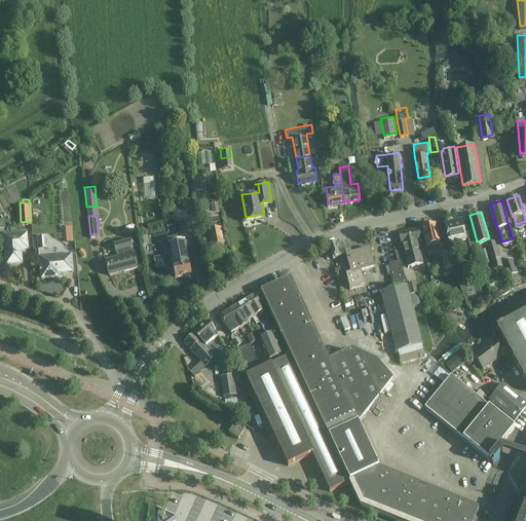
[(219,215),(209,217),(211,227),(210,227),(213,245),(224,243),(219,215)]
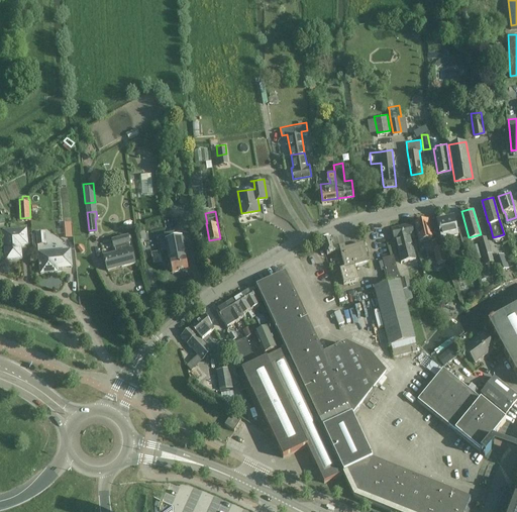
[(453,224),(450,214),(437,218),(441,236),(458,232),(456,223),(453,224)]
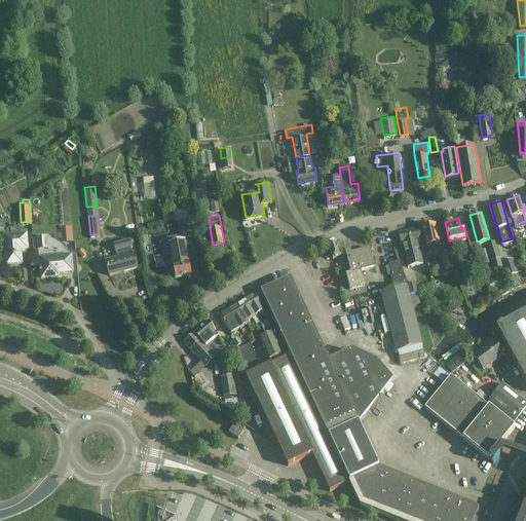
[(439,239),(435,221),(422,223),(426,243),(439,239)]
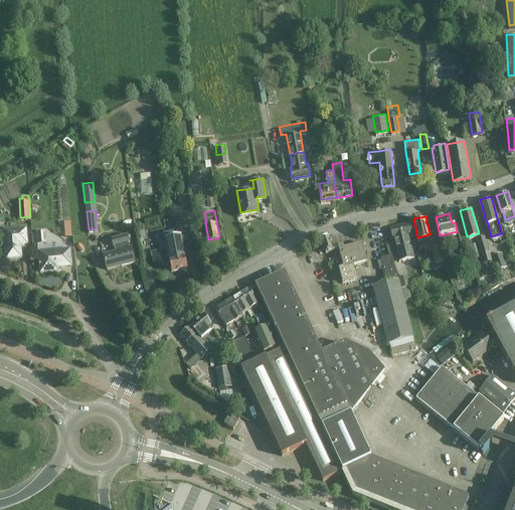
[(70,218),(62,218),(63,226),(71,225),(70,218)]
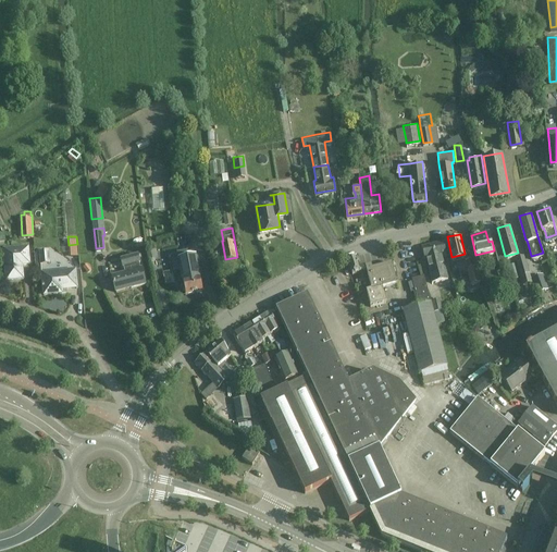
[(443,237),(421,243),(422,244),(424,256),(425,255),(432,279),(443,277),(447,276),(442,252),(446,250),(444,237),(443,237)]
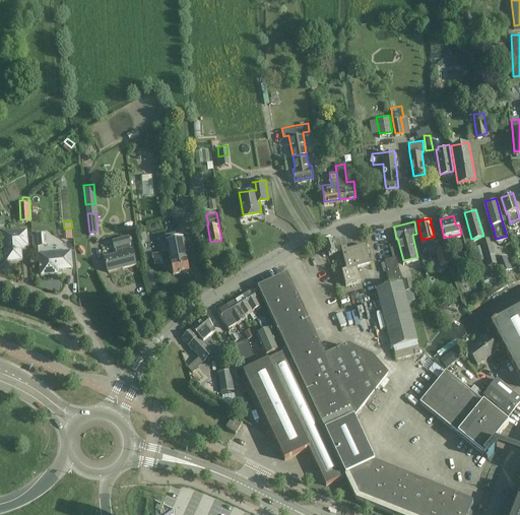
[(471,242),(467,224),(461,226),(465,243),(471,242)]
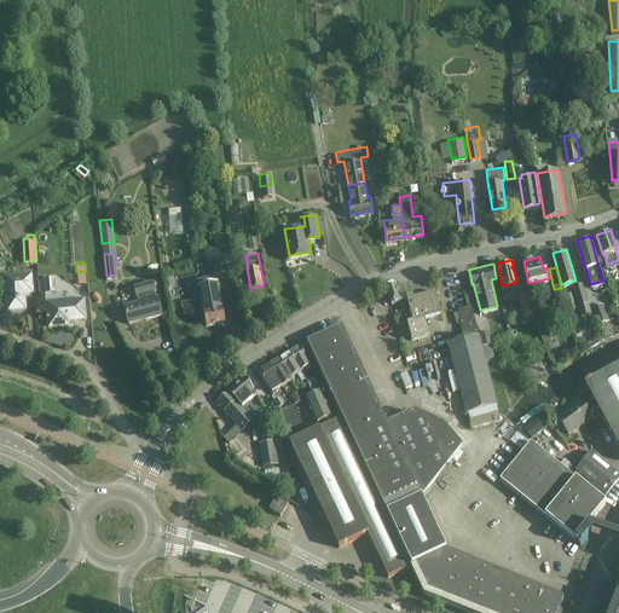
[(34,289),(32,270),(4,272),(7,307),(27,306),(25,290),(34,289)]
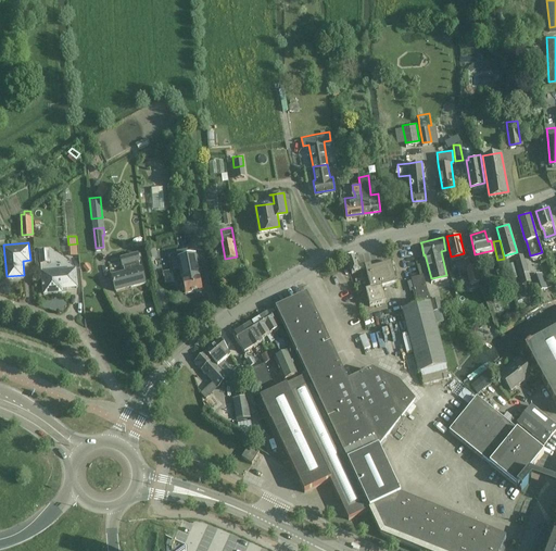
[(156,253),(154,243),(146,246),(148,255),(156,253)]
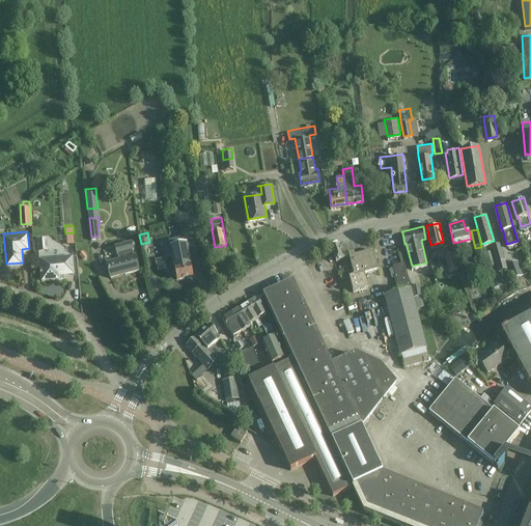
[(47,247),(46,236),(37,237),(38,248),(47,247)]
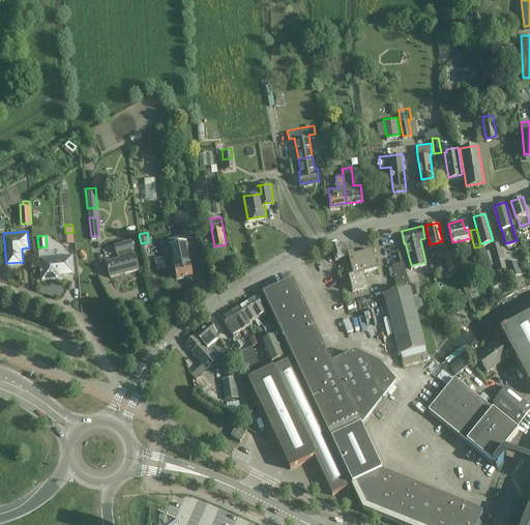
[(180,241),(179,235),(168,237),(170,243),(165,244),(167,254),(172,253),(174,264),(177,276),(193,273),(186,240),(180,241)]
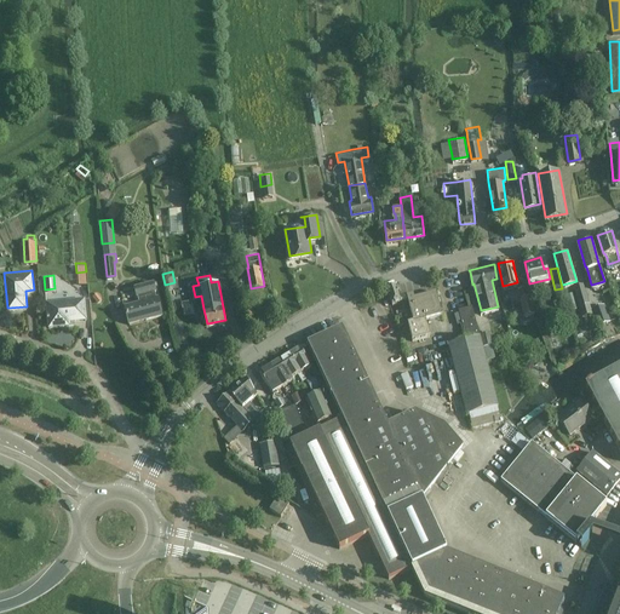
[(156,288),(154,279),(136,283),(137,293),(138,293),(139,299),(125,303),(128,321),(162,313),(158,294),(156,296),(154,288),(156,288)]
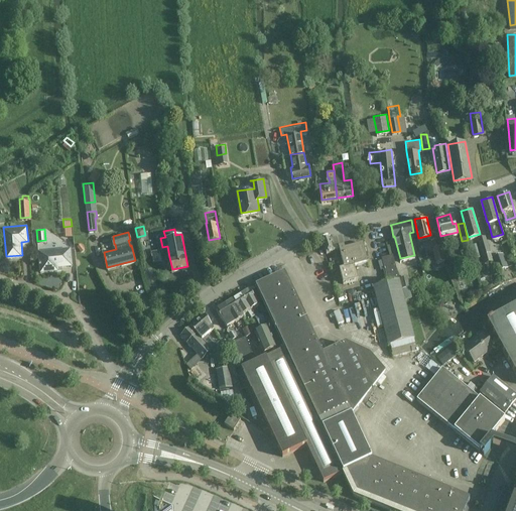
[(486,233),(477,235),(482,253),(483,255),(482,255),(483,261),(493,258),(491,250),(490,250),(486,233)]
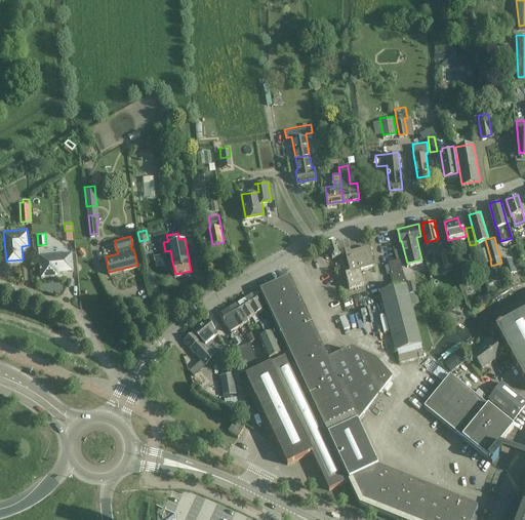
[(340,251),(335,238),(327,241),(332,254),(336,253),(338,258),(334,261),(337,267),(344,265),(345,264),(340,251)]
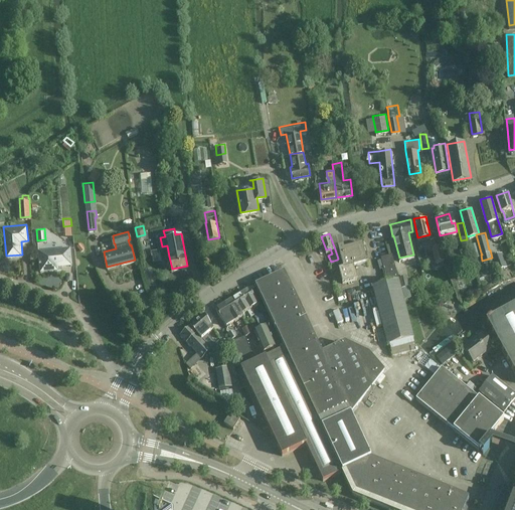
[(367,259),(362,239),(339,245),(344,265),(339,266),(342,280),(357,277),(353,263),(367,259)]
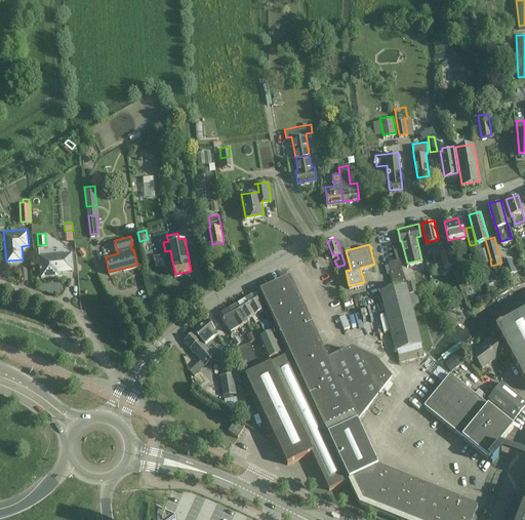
[(484,245),(478,247),(478,248),(480,255),(482,261),(487,260),(486,253),(484,246),(484,245)]
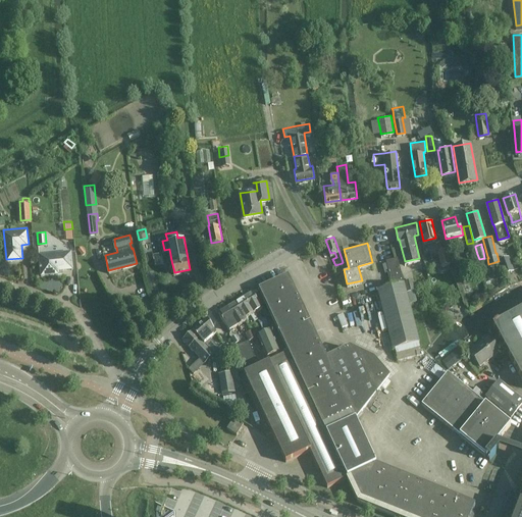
[(450,262),(447,247),(437,249),(441,264),(450,262)]
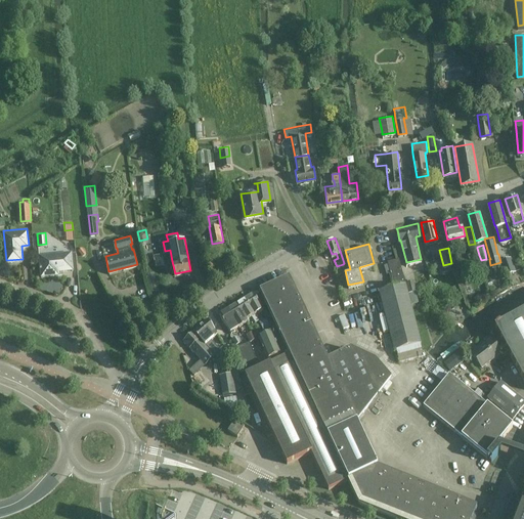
[(73,267),(72,250),(39,253),(40,264),(40,266),(41,273),(57,272),(57,269),(73,267)]
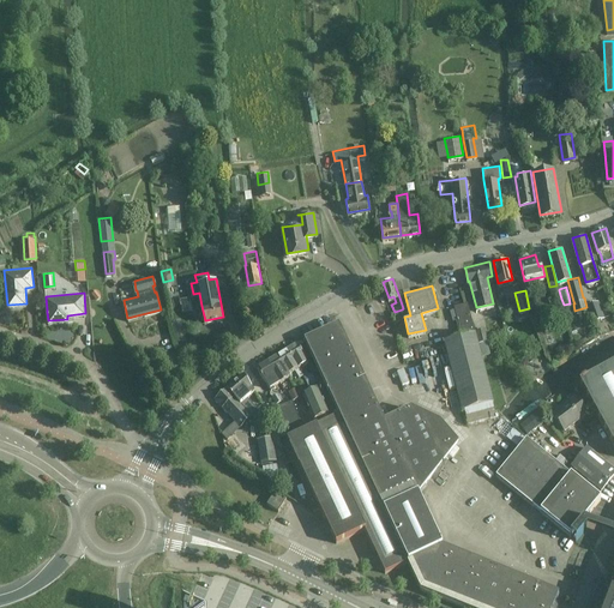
[(474,327),(467,300),(455,304),(462,331),(474,327)]
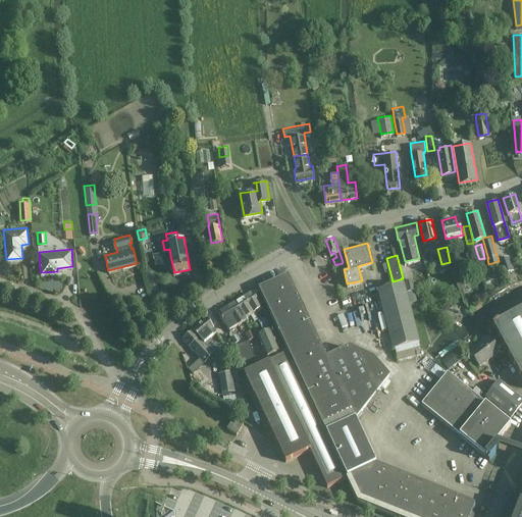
[(514,269),(509,255),(499,258),(504,272),(514,269)]
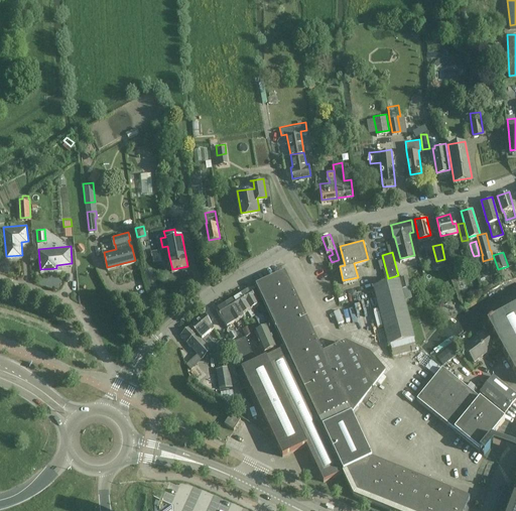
[(340,266),(338,260),(332,262),(331,263),(333,268),(340,266)]
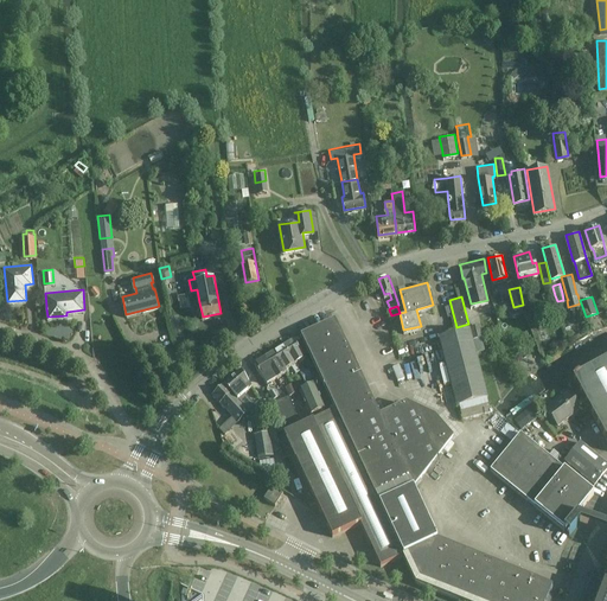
[(181,324),(178,313),(170,315),(173,326),(181,324)]
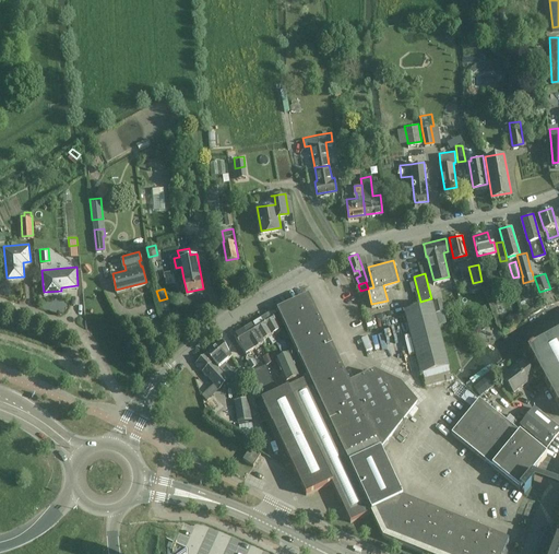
[(276,306),(294,341),(324,327),(307,291),(276,306)]
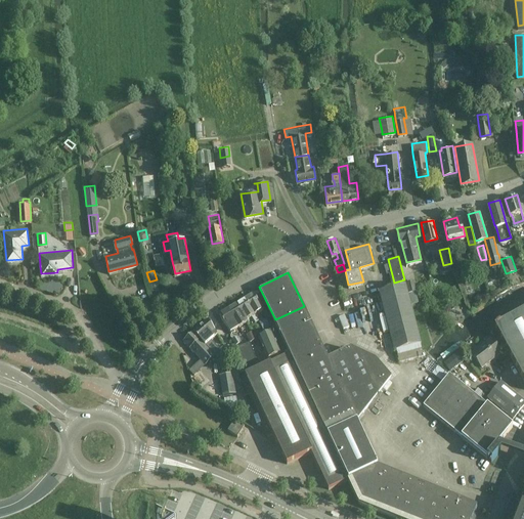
[(416,288),(413,277),(405,279),(408,290),(416,288)]
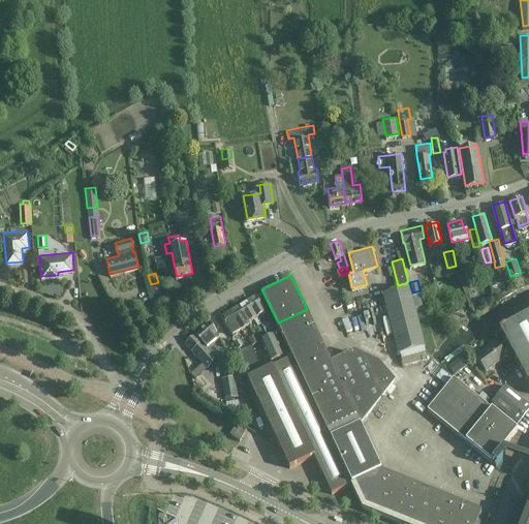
[(415,311),(409,284),(382,290),(398,350),(400,350),(424,344),(415,311)]
